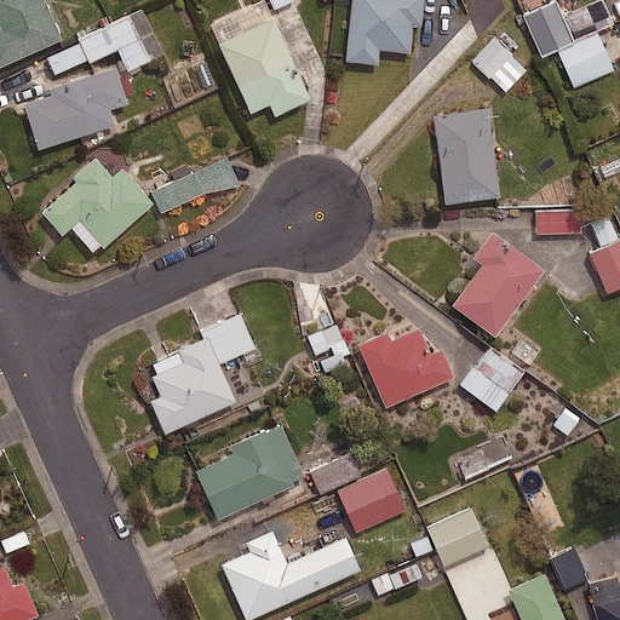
[(0,65),(59,40),(41,0),(0,0),(0,24),(3,30),(0,30),(0,65)]
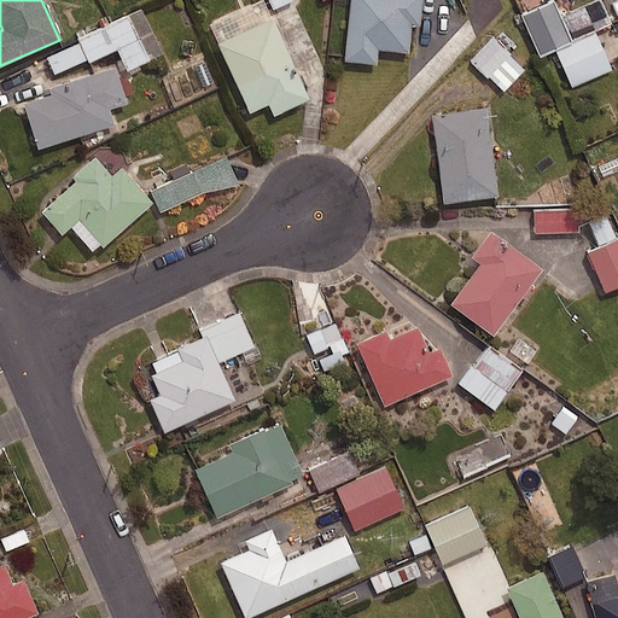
[(420,0),(350,0),(344,60),(375,65),(378,50),(407,53),(410,25),(418,27),(420,0)]
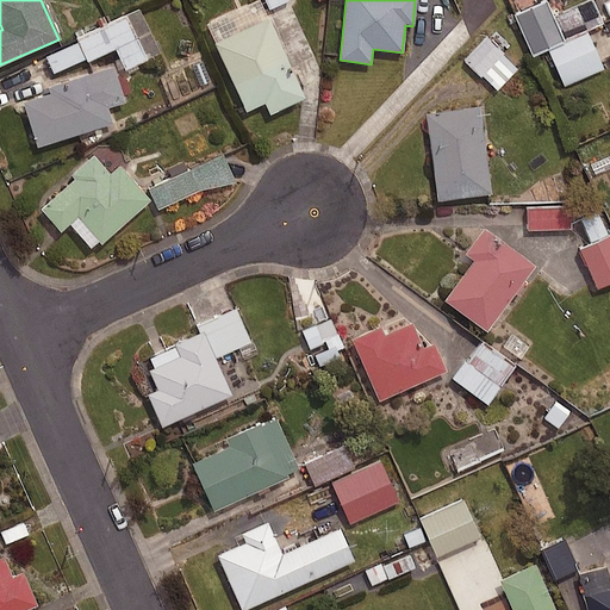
[(564,41),(545,1),(515,16),(533,56),(564,41)]
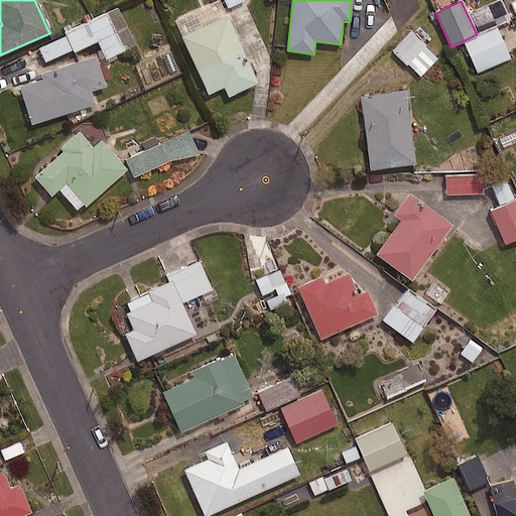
[(117,8),(65,33),(66,35),(38,48),(45,63),(73,49),(75,52),(97,41),(106,59),(135,45),(117,8)]
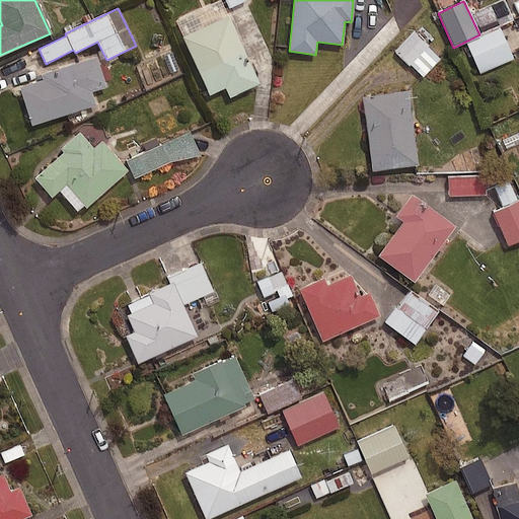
[(258,84),(229,16),(183,35),(209,94),(225,87),(229,97),(258,84)]
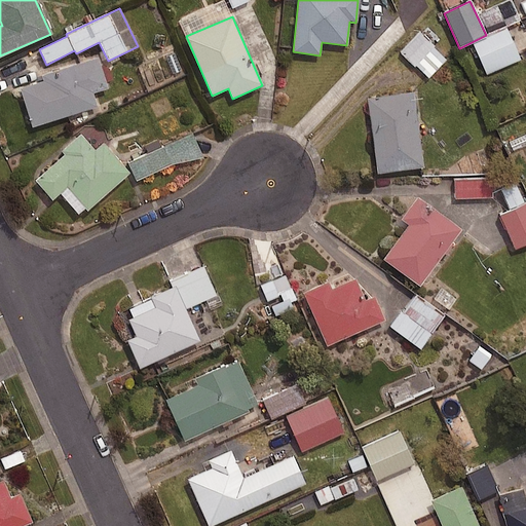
[(520,59),(505,29),(474,44),(487,74),(520,59)]
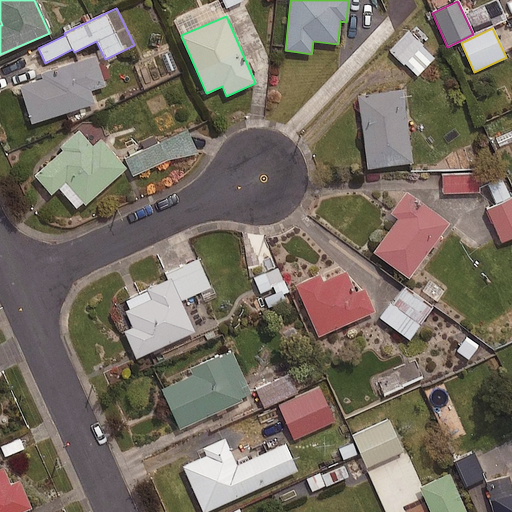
[(434,58),(409,31),(389,50),(414,77),(434,58)]
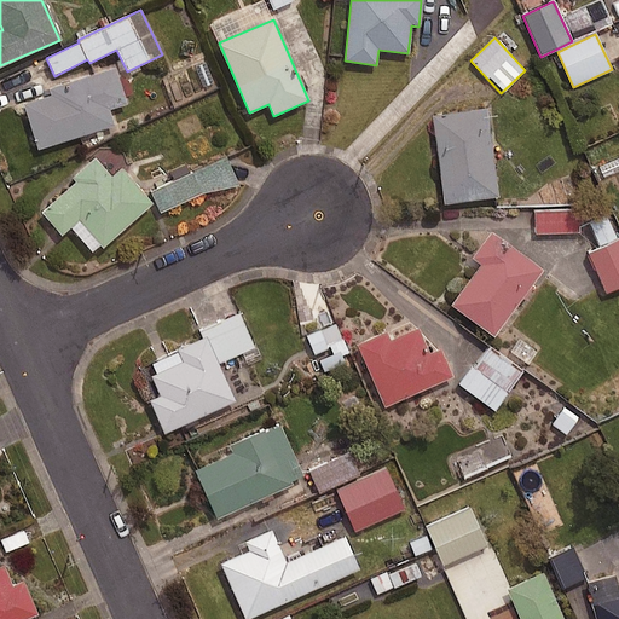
[(131,102),(120,68),(56,90),(57,94),(24,105),(39,149),(114,125),(109,109),(131,102)]
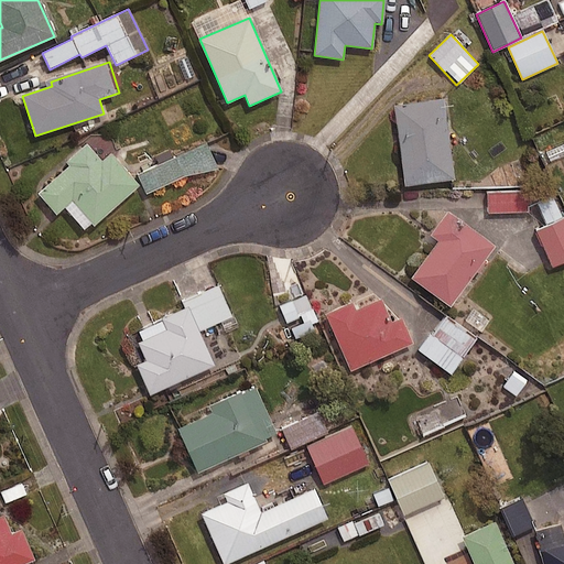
[(453,179),(442,100),(394,106),(405,185),(453,179)]
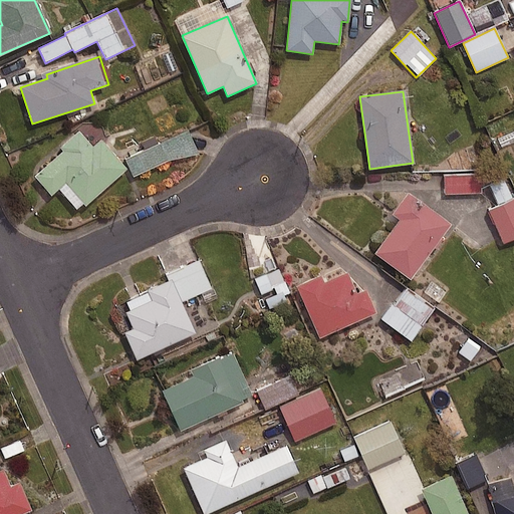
[(57,189),(75,210),(82,205),(83,207),(125,170),(100,142),(93,149),(77,132),(60,147),(63,151),(34,177),(50,195),(57,189)]
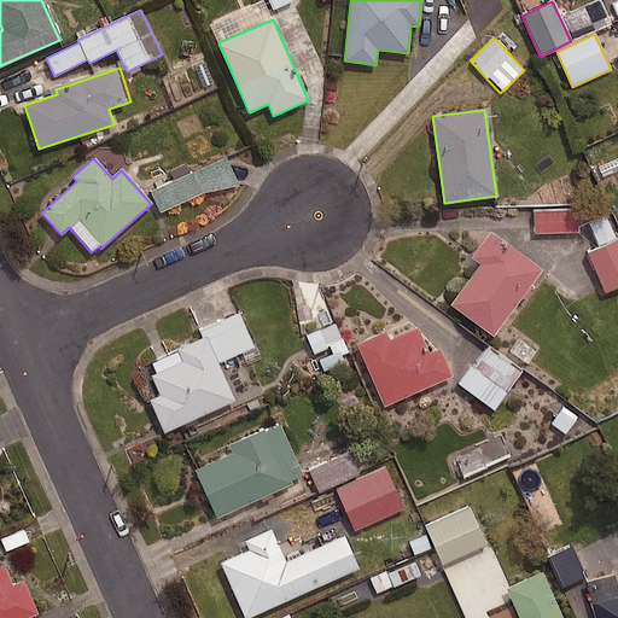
[(149,192),(157,213),(204,192),(238,185),(226,158),(149,192)]
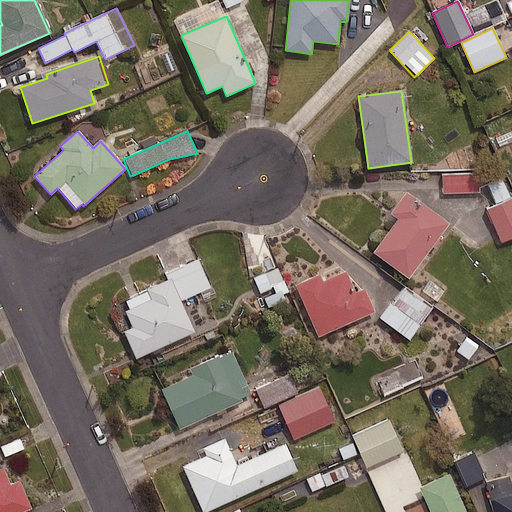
[(474,172),(442,173),(443,194),(475,192),(474,172)]
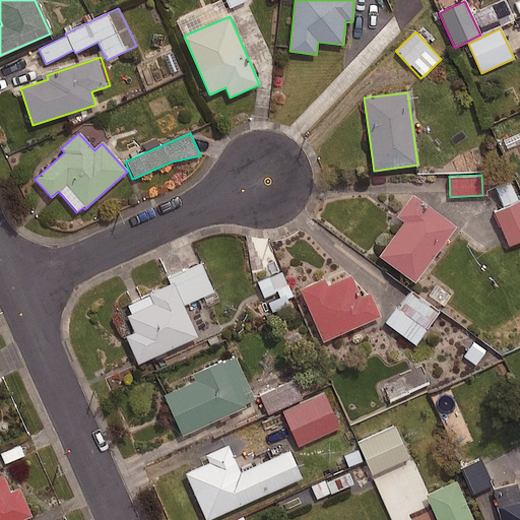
[(455,229),(412,195),(397,215),(405,221),(379,256),(414,282),(455,229)]
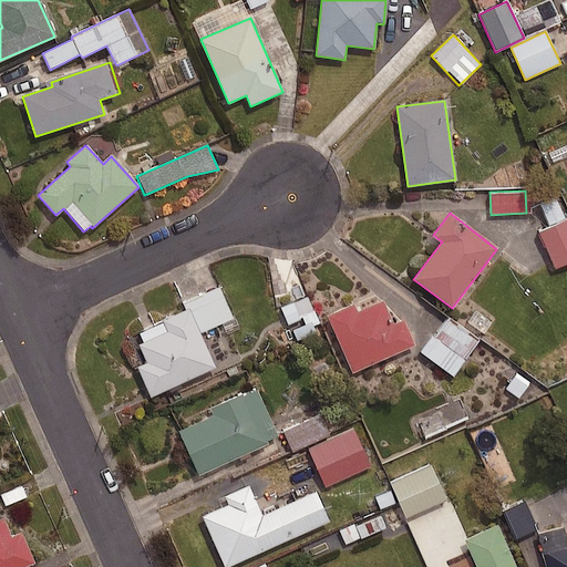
[(566,263),(566,222),(539,232),(554,268),(566,263)]
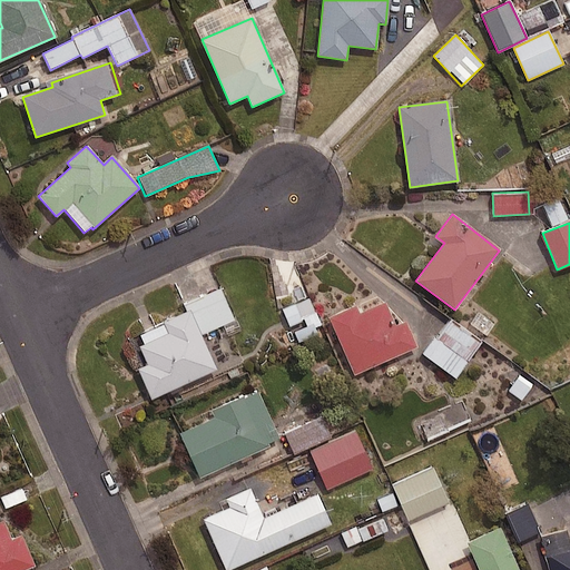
[(234,320),(219,288),(184,304),(188,313),(134,337),(146,365),(138,369),(151,399),(216,370),(200,335),(234,320)]
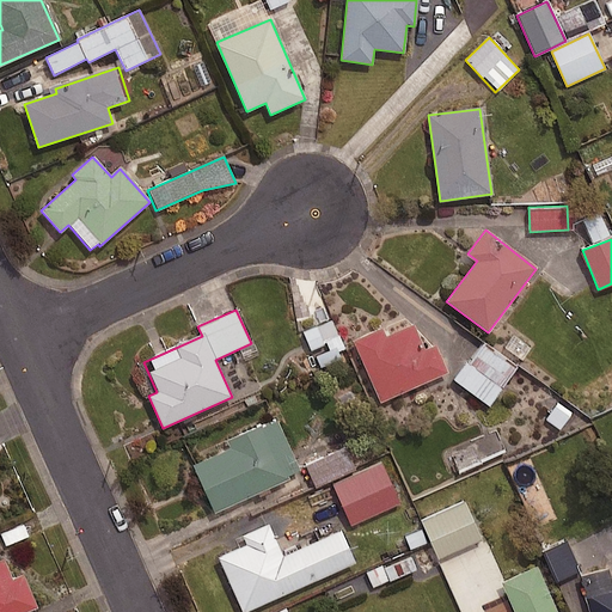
[(343,348),(331,320),(303,332),(311,349),(328,342),(331,353),(343,348)]
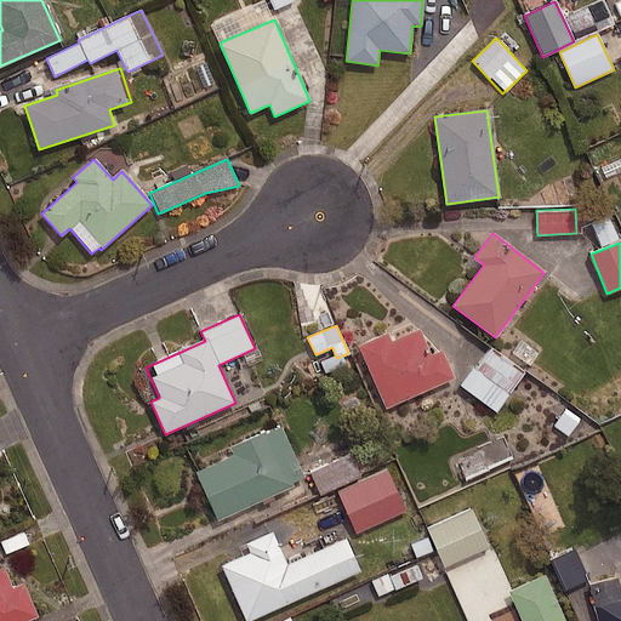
[(428,355),(417,331),(389,343),(386,335),(358,347),(385,408),(451,380),(439,351),(428,355)]
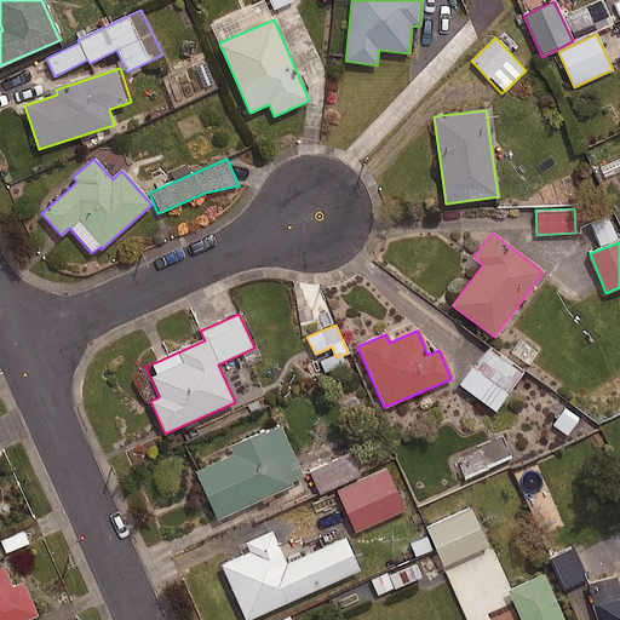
[(522,374),(488,349),(460,385),(494,411),(522,374)]
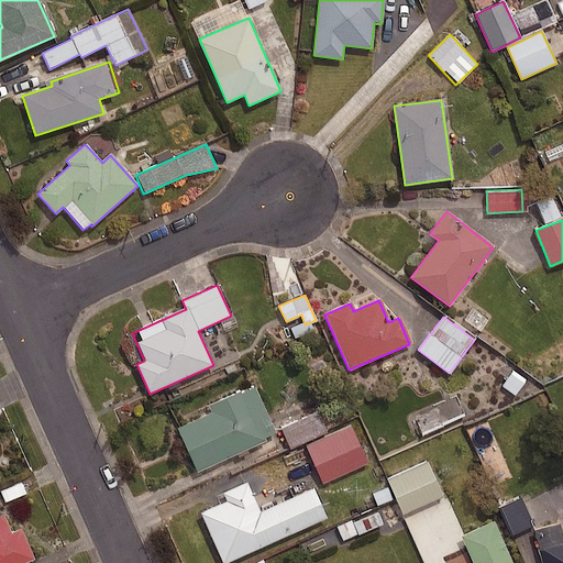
[(275,437),(253,387),(210,407),(212,414),(178,429),(197,471),(275,437)]
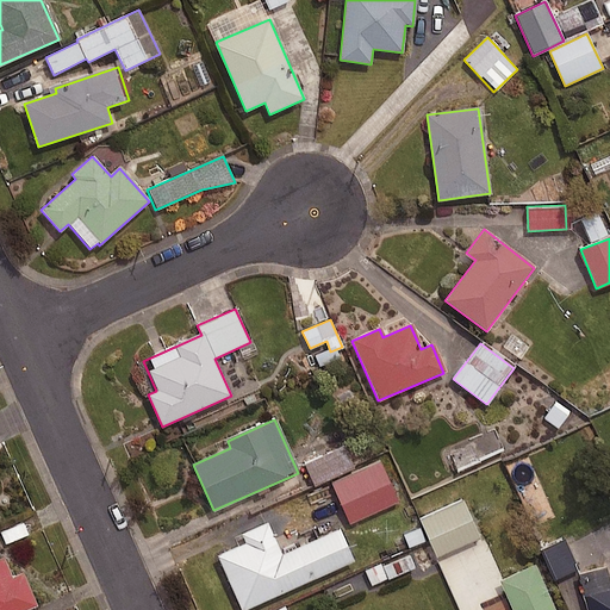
[(355,466),(346,446),(305,465),(315,485),(355,466)]
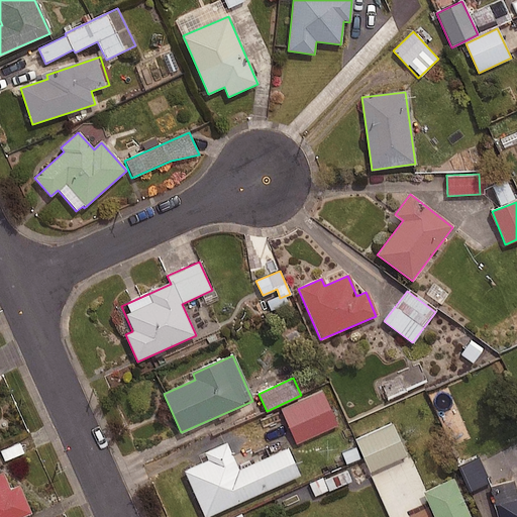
[(337,425),(322,390),(281,408),(296,443),(337,425)]
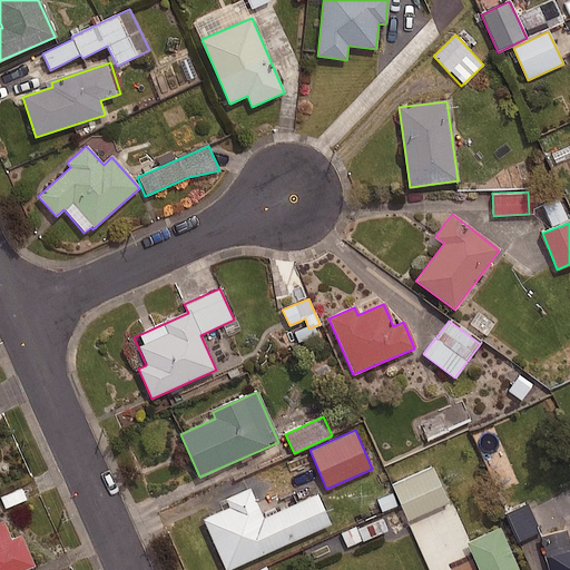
[(432,468),(391,485),(394,492),(376,499),(382,512),(400,505),(406,520),(448,502),(432,468)]
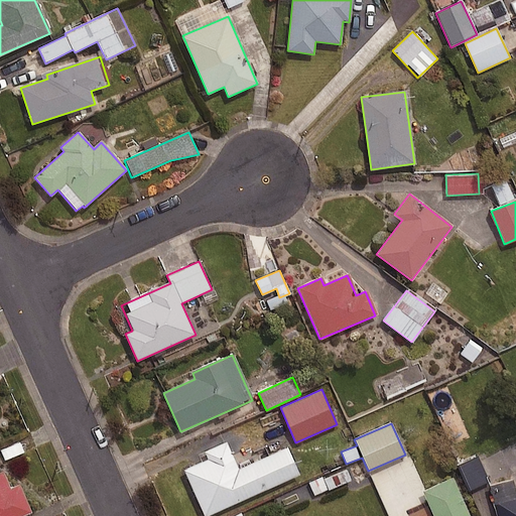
[(238,470),(226,442),(205,453),(208,460),(184,470),(204,515),(205,515),(299,475),(287,447),(238,470)]
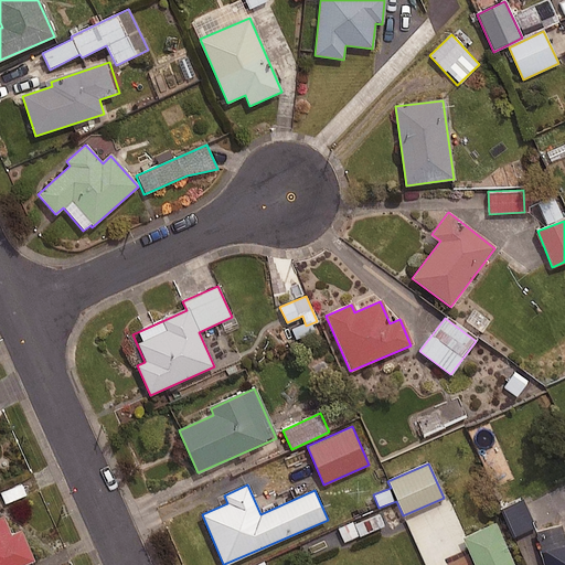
[(521,499),(500,509),(513,539),(534,529),(521,499)]
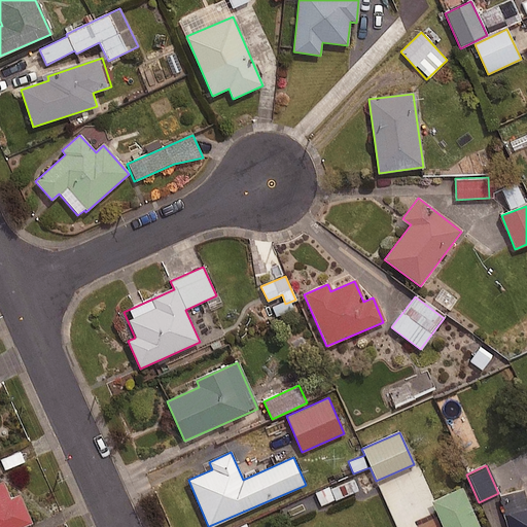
[(7,492),(0,473),(0,526),(7,526),(31,518),(19,487),(7,492)]
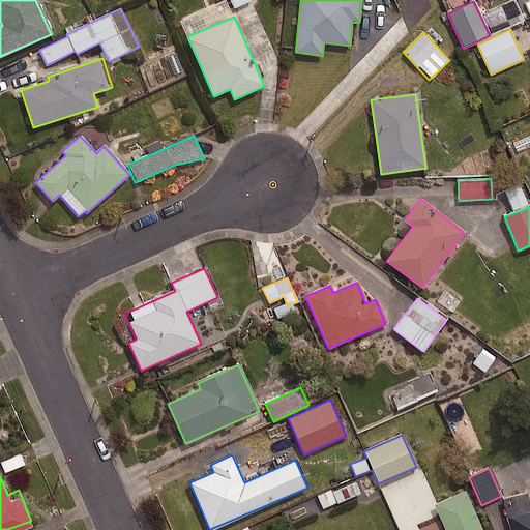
[(361,494),(356,480),(318,496),(322,508),(361,494)]
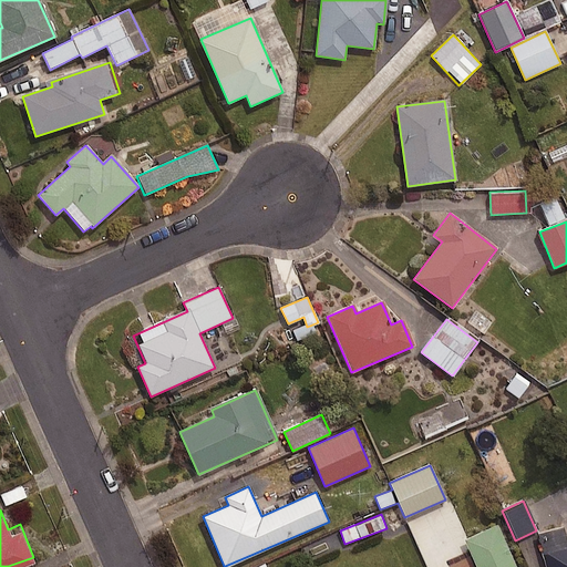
[(450,556),(436,522),(413,532),(426,565),(450,556)]
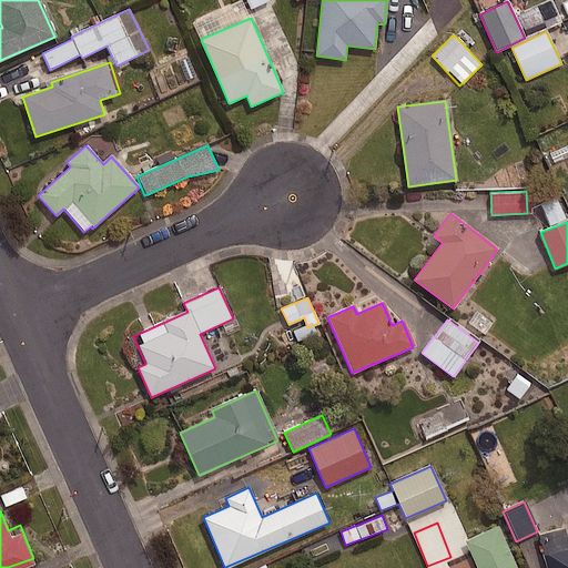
[(516,567),(498,527),(465,540),(476,567),(516,567)]
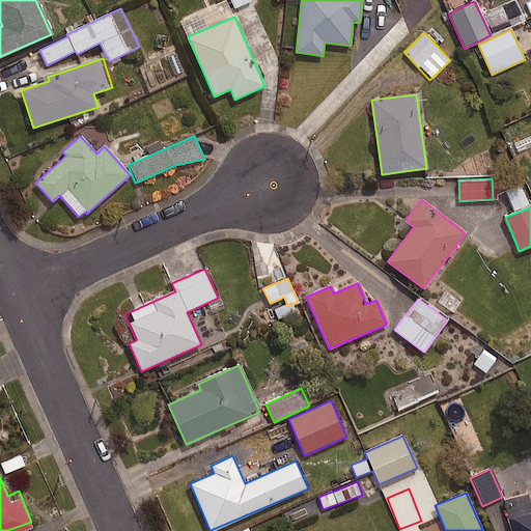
[(504,515),(509,514),(512,530),(530,530),(530,508),(530,509),(527,495),(500,501),(504,515)]
